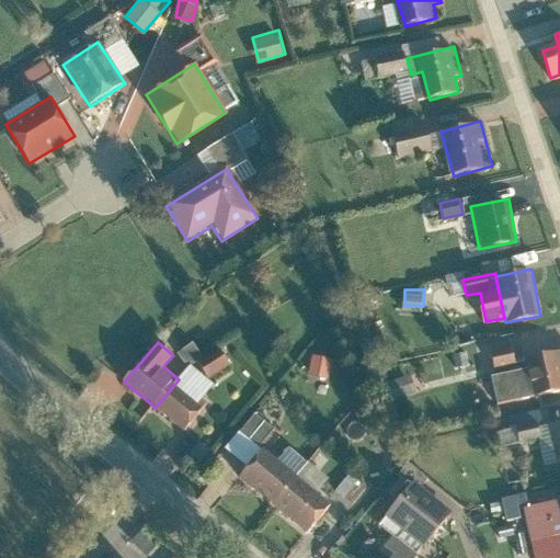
[(511,348),(488,352),(491,366),(514,362),(511,348)]
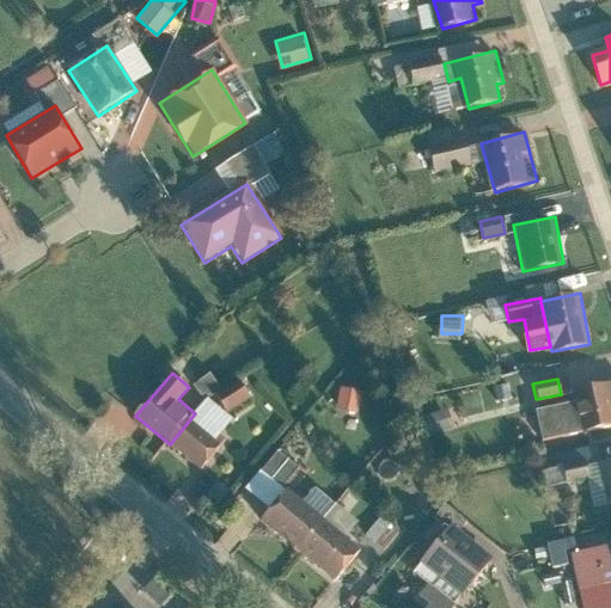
[(246,382),(222,398),(228,409),(252,393),(246,382)]
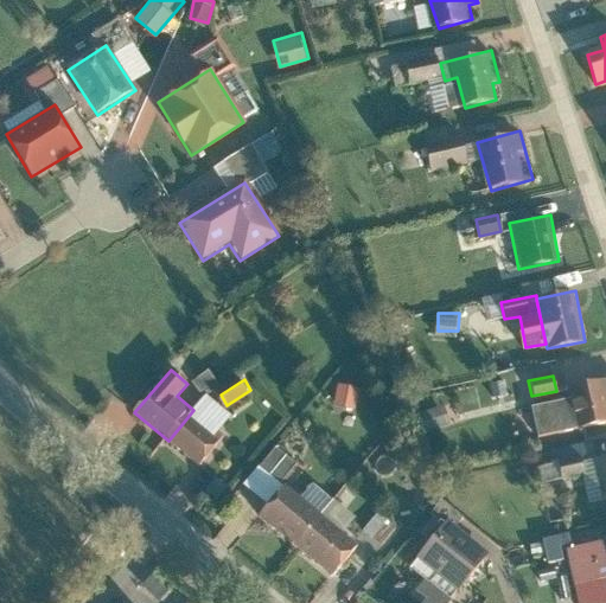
[(605,379),(572,387),(574,398),(580,429),(605,423),(605,379)]
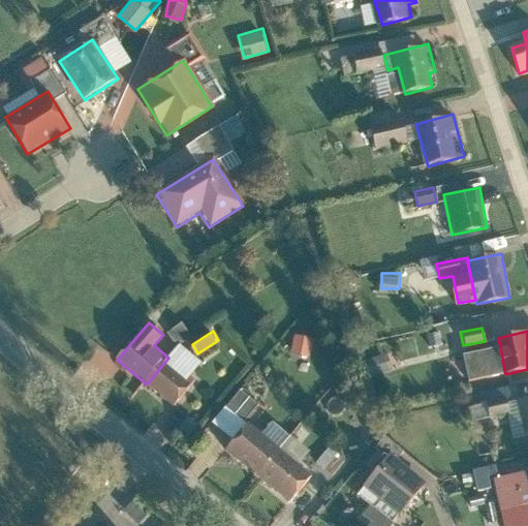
[(294,332),(292,352),(312,353),(314,333),(294,332)]
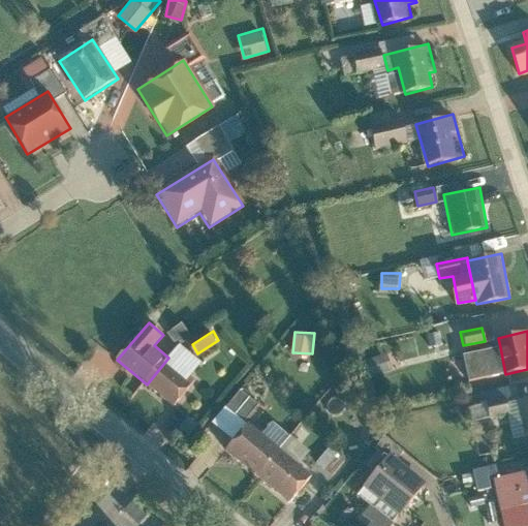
[(500,347),(463,354),(468,381),(505,374),(500,347)]
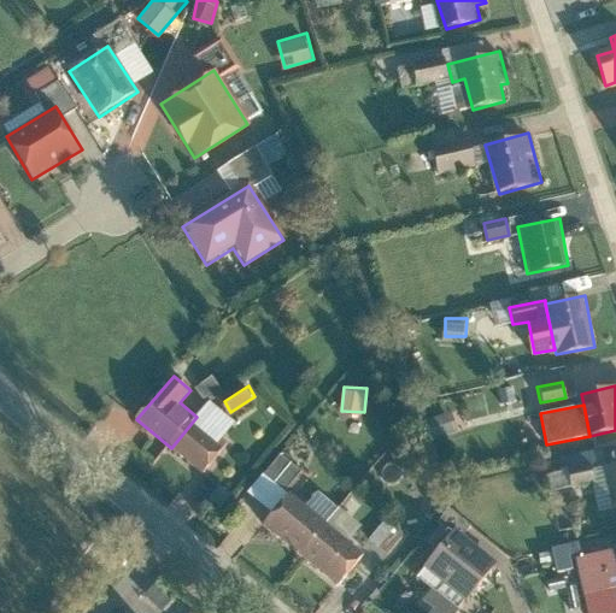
[(451,411),(427,418),(433,438),(457,432),(451,411)]
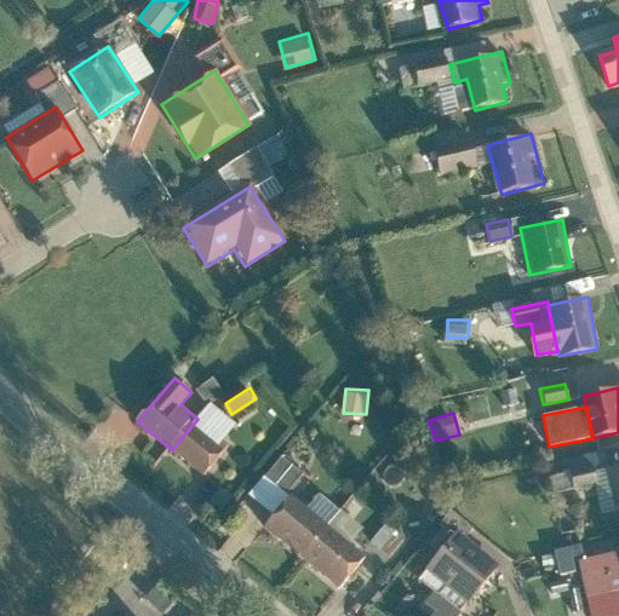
[(205,477),(230,445),(198,419),(172,450),(205,477)]
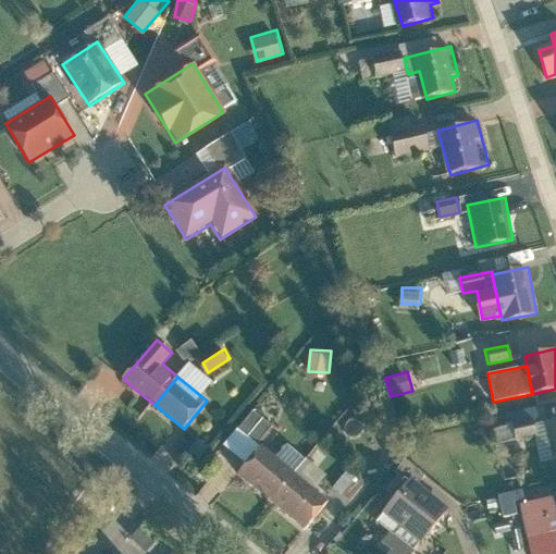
[(254,411),(237,430),(256,446),(272,429),(254,411)]
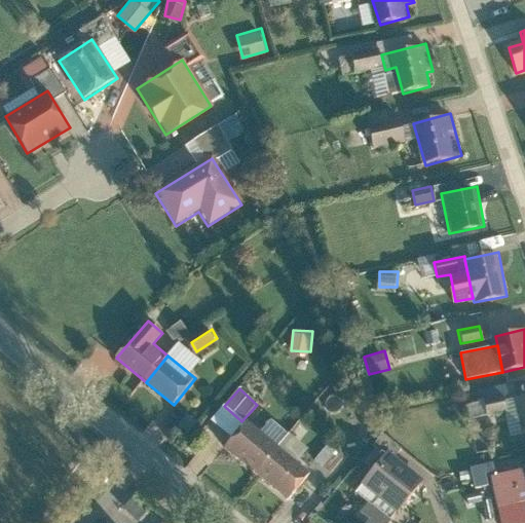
[(524,394),(511,398),(513,412),(517,430),(518,436),(524,434),(524,394)]
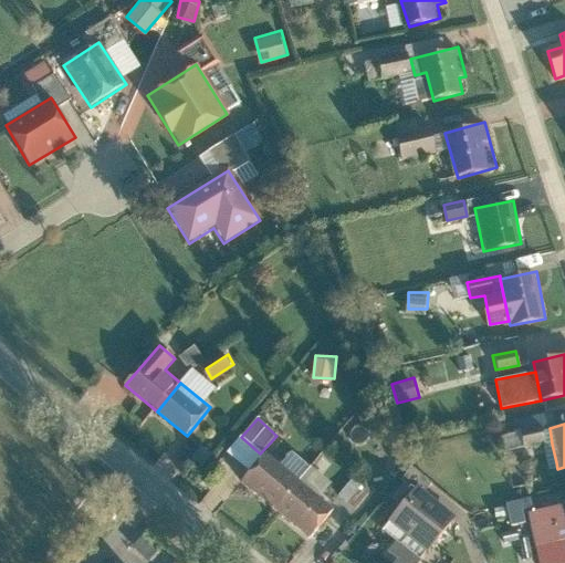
[(552,444),(532,447),(535,466),(556,462),(552,444)]
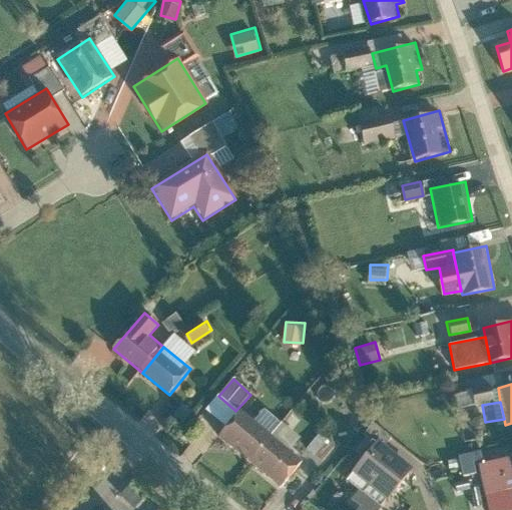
[(274,439),(239,413),(219,439),(253,465),(274,439)]
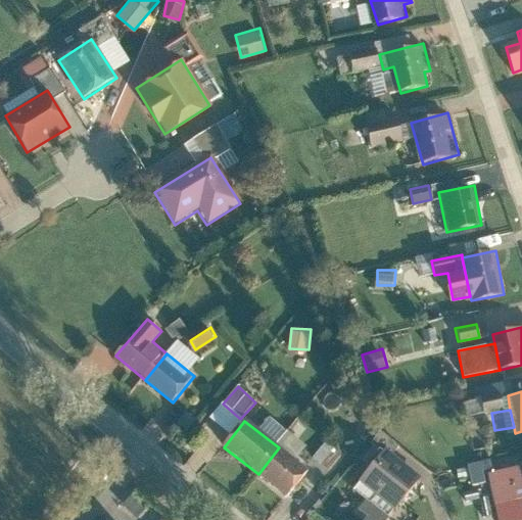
[(372,441),(383,451),(360,480),(394,508),(421,476),(392,454),(399,444),(381,430),(372,441)]
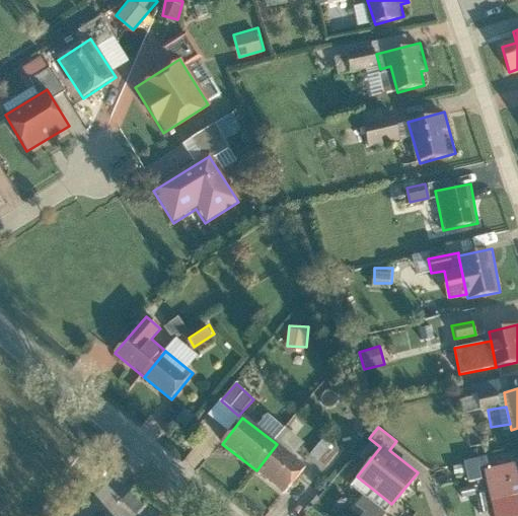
[(322,435),(307,455),(323,468),(340,450),(322,435)]
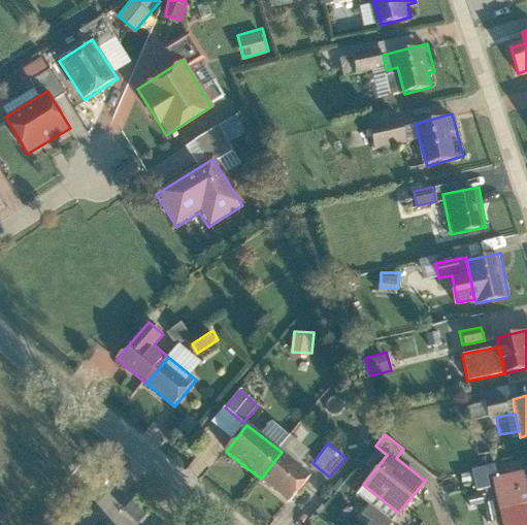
[(282,452),(261,479),(288,501),(310,478),(282,452)]
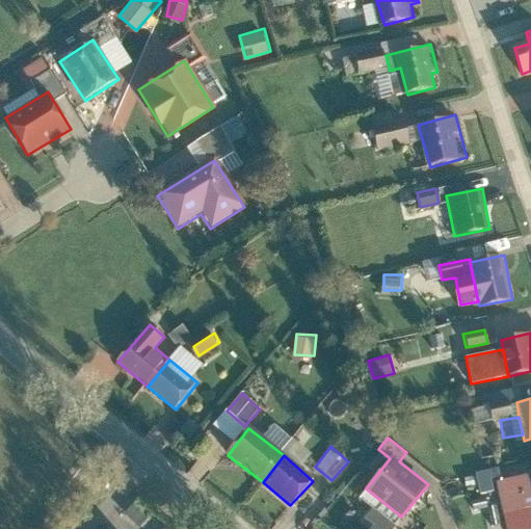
[(530,473),(498,479),(504,510),(530,505),(530,473)]
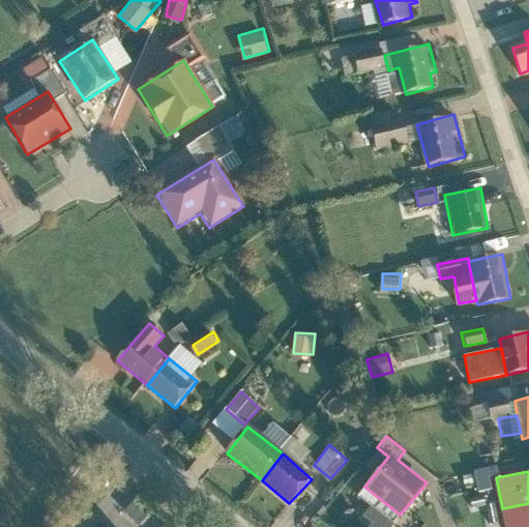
[(372,526),(371,526),(390,526),(391,526),(370,507),(362,516),(372,526)]
